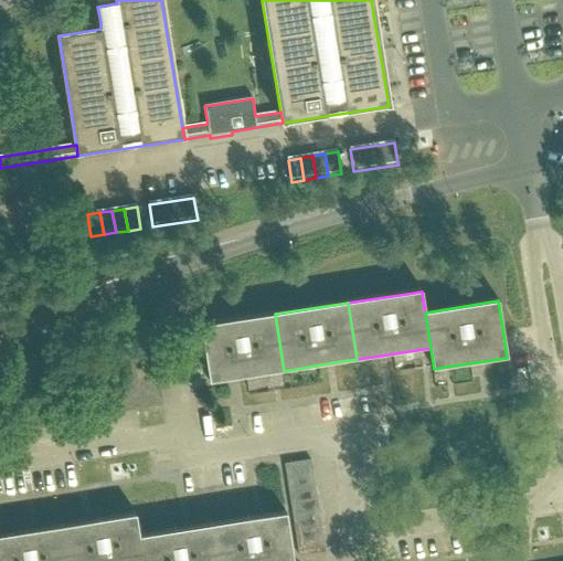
[(248,376),(284,371),(275,314),(200,326),(203,347),(209,382),(238,378),(248,376)]
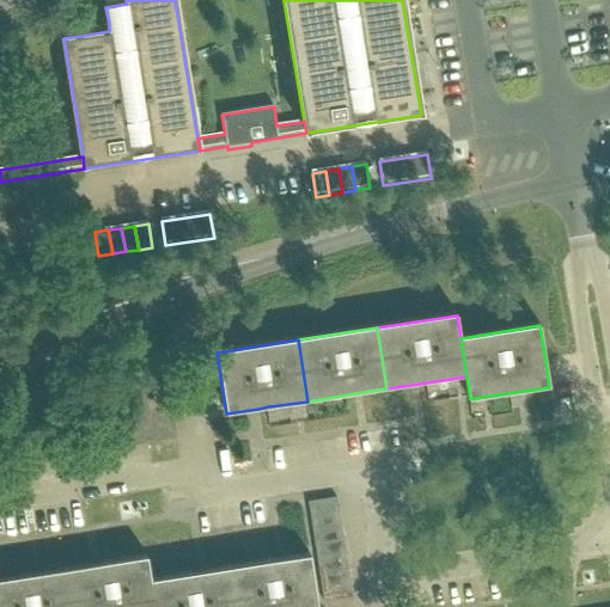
[(142,403),(170,398),(169,384),(140,388),(142,403)]
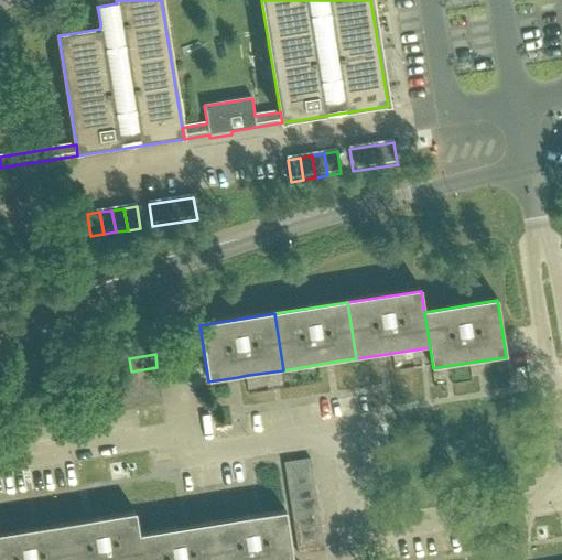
[(133,386),(160,381),(157,367),(131,372),(133,386)]
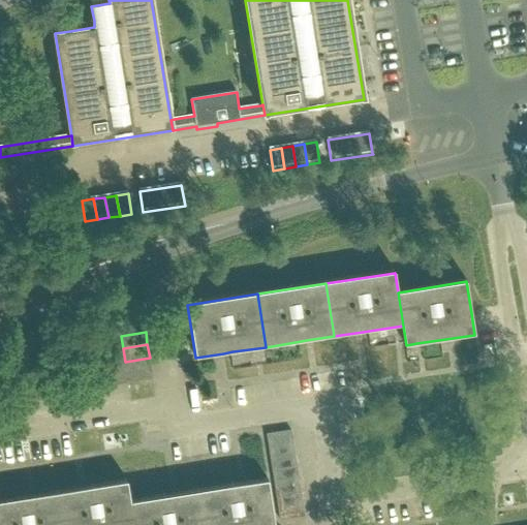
[(126,374),(151,370),(150,358),(125,362),(126,374)]
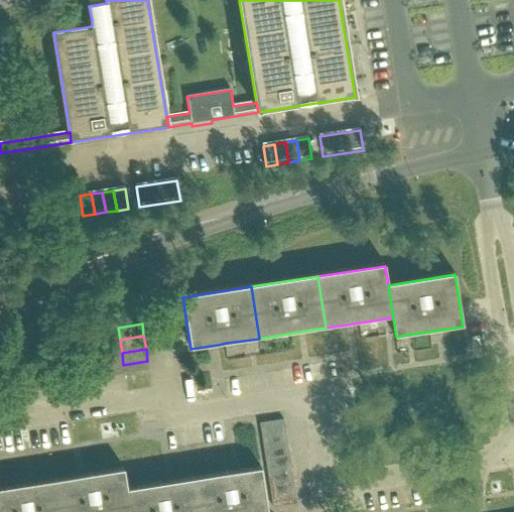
[(125,377),(123,365),(122,353),(110,355),(114,379),(125,377)]
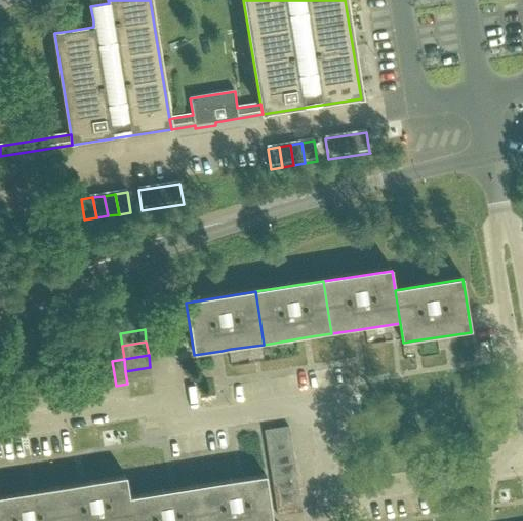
[(104,388),(116,386),(112,361),(99,363),(104,388)]
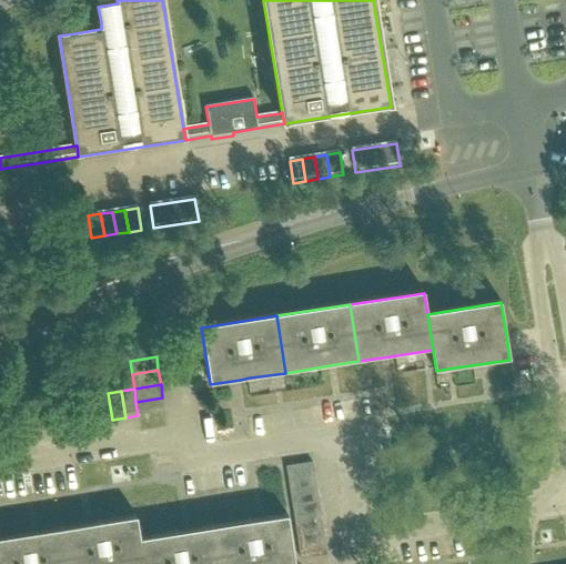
[(290,483),(316,479),(314,465),(287,470),(290,483)]
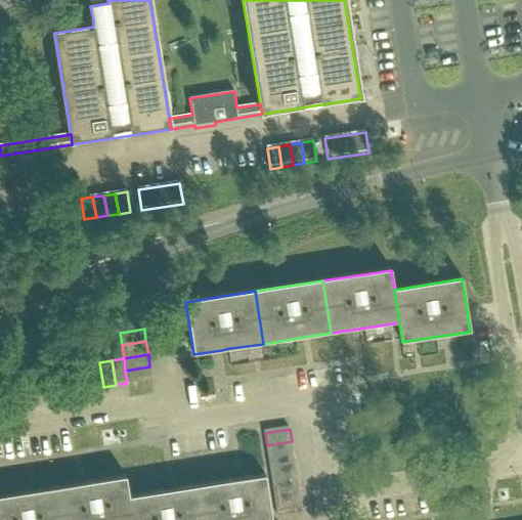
[(269,458),(294,453),(292,441),(267,445),(269,458)]
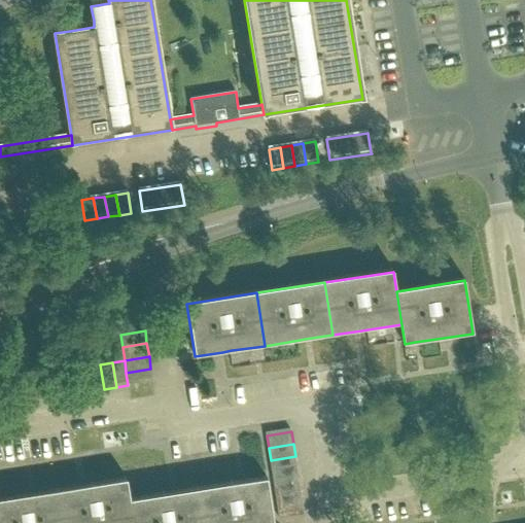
[(273,473),(296,468),(295,456),(271,460),(273,473)]
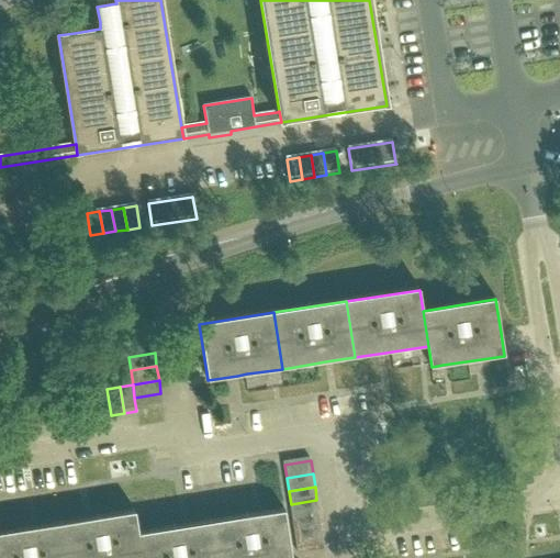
[(293,516),(318,513),(316,500),(291,504),(293,516)]
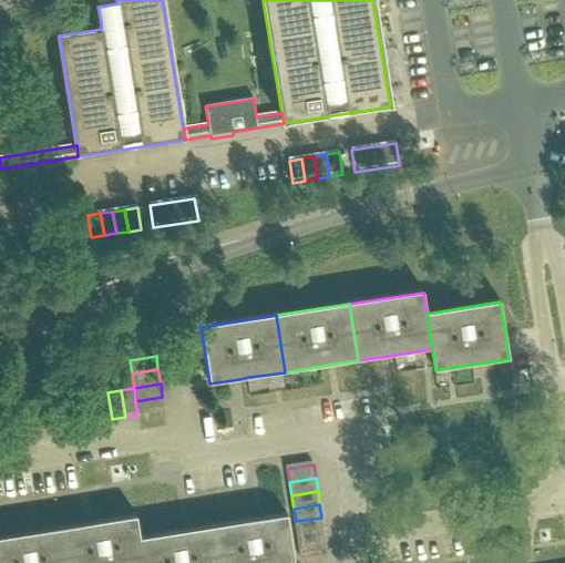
[(213,528),(217,562),(294,562),(287,515),(264,520),(256,521),(213,528)]
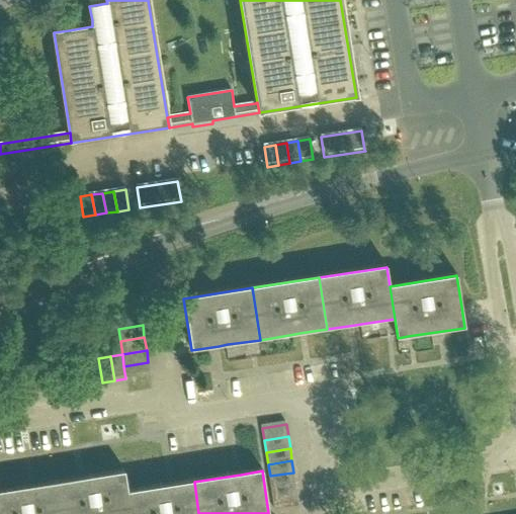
[(131,513),(127,492),(124,473),(84,479),(77,480),(57,483),(61,513),(131,513)]
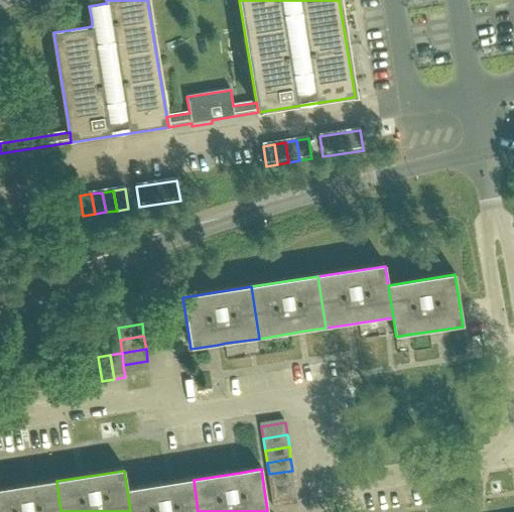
[(270,486),(294,482),(292,471),(269,474),(270,486)]
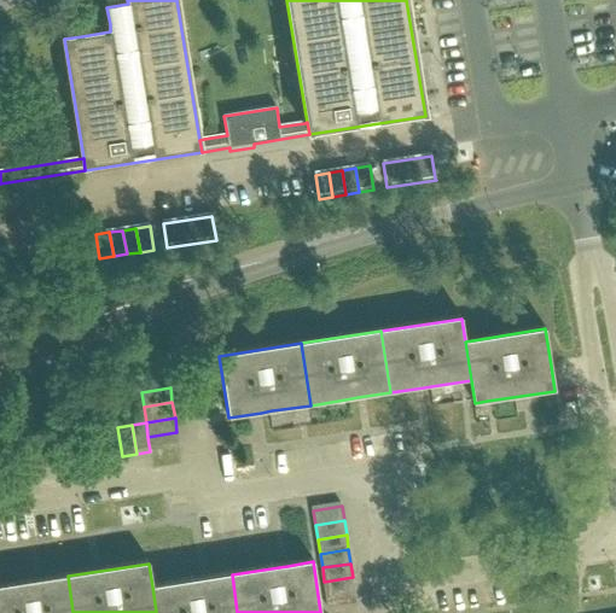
[(237,612),(232,574),(207,578),(199,579),(152,587),(156,612),(237,612)]
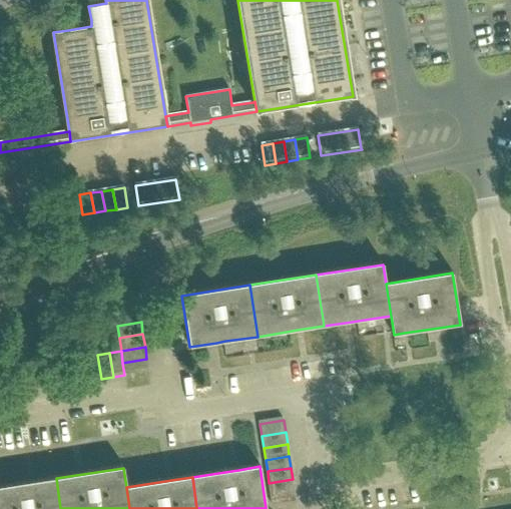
[(29,483),(0,487),(0,508),(60,508),(56,478),(36,482),(29,483)]
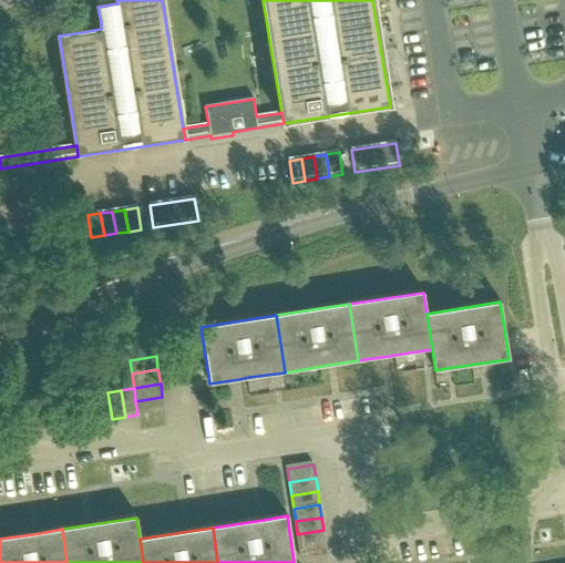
[(299,548),(326,543),(324,530),(297,534),(299,548)]
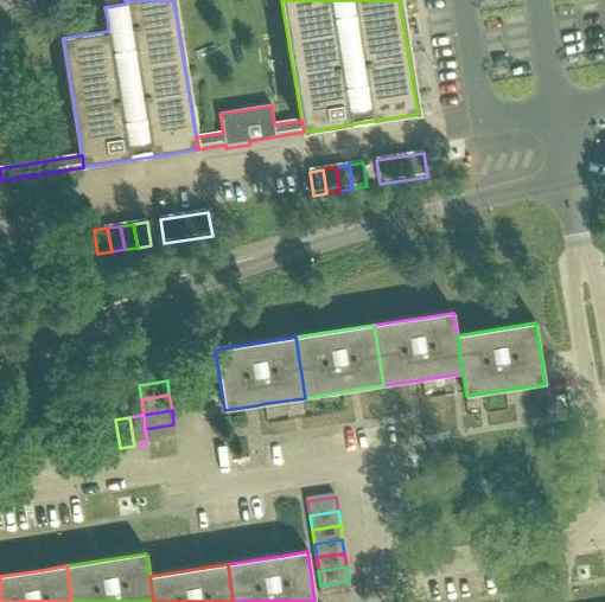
[(349,581),(320,586),(323,600),(351,595),(349,581)]
